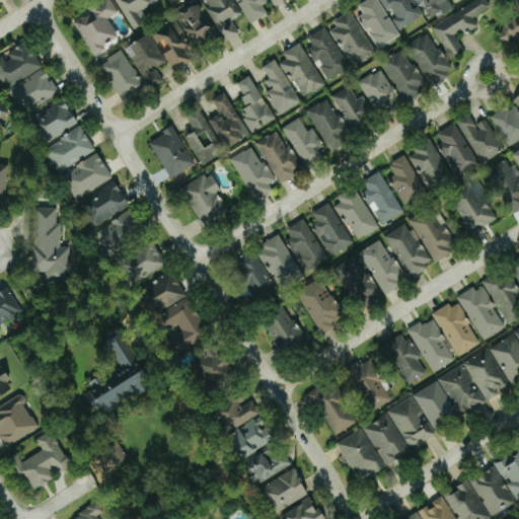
[(91,54),(118,39),(106,18),(117,12),(109,0),(102,0),(88,9),(89,12),(72,22),(91,54)]
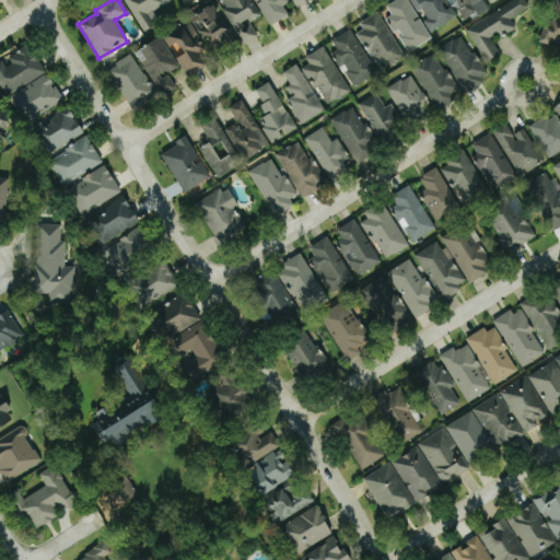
[(124,0),(141,31),(158,22),(152,11),(170,1),(168,0),(124,0)]
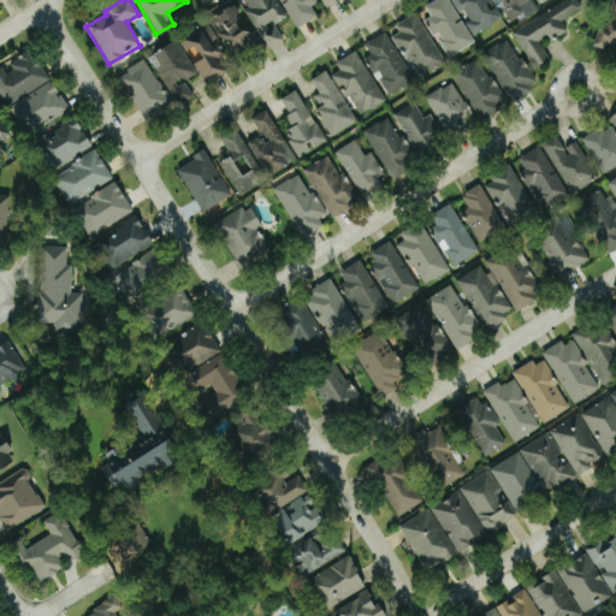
[(240,0),(267,49),(284,40),(274,23),(285,18),(274,0),(240,0)]
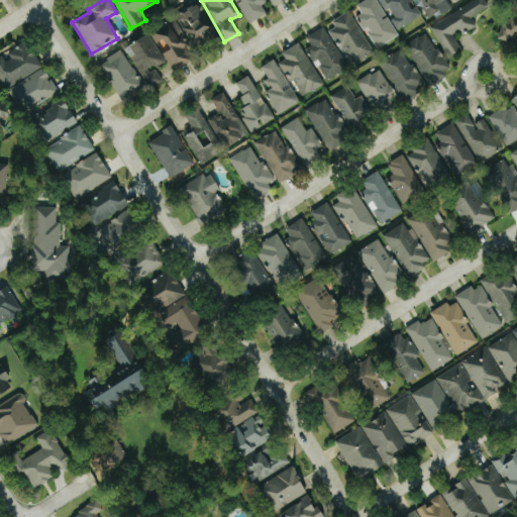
[(266,14),(261,4),(264,2),(262,0),(232,0),(234,3),(236,2),(247,23),(266,14)]
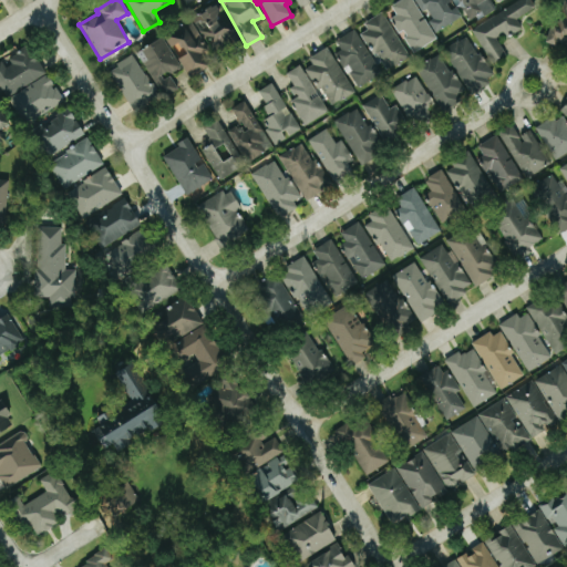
[(294,0),(299,9),(313,0),(294,0)]
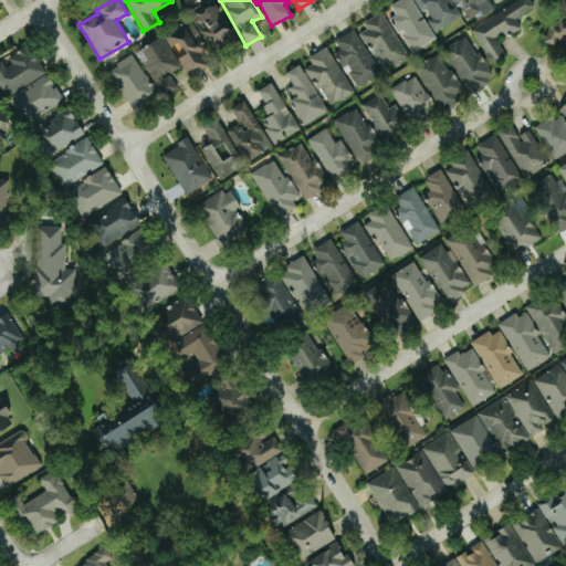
[(517,0),(470,29),(490,63),(504,54),(494,38),(503,32),(505,38),(521,29),(515,19),(534,8),(528,0),(517,0)]
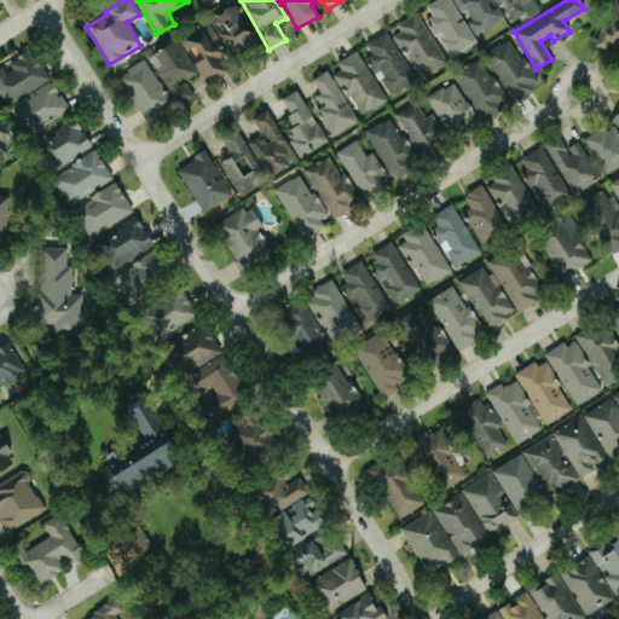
[(229,40),(232,52),(252,46),(239,7),(210,16),(219,42),(229,40)]
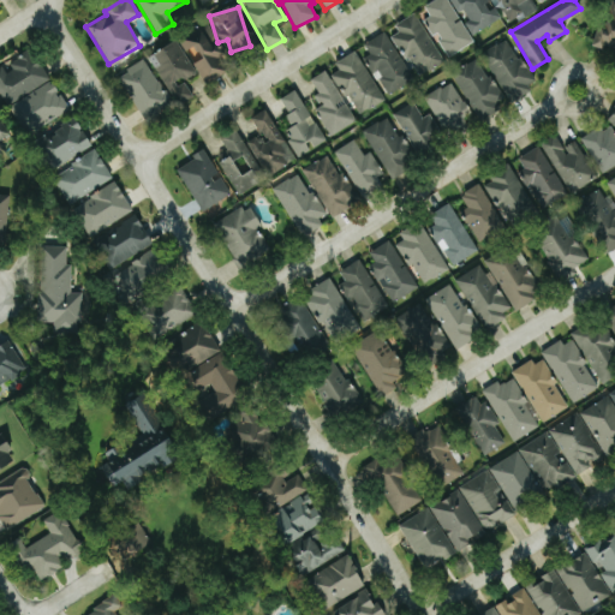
[(601,22),(592,43),(614,52),(614,9),(608,24),(601,22)]
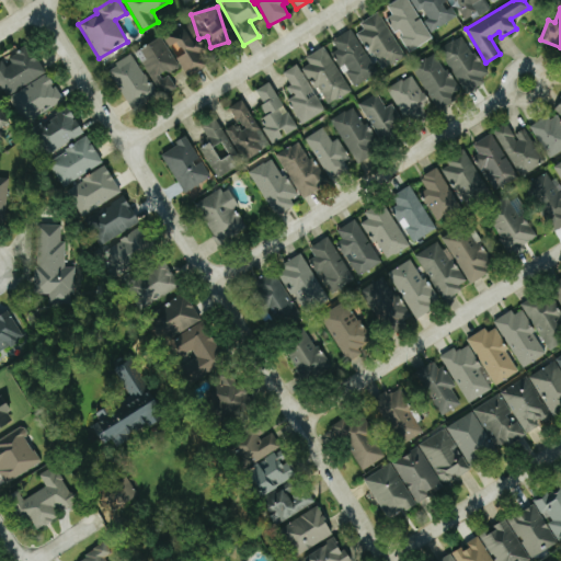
[(359,32),(378,71),(402,60),(379,12),(358,22),(362,30),(359,32)]
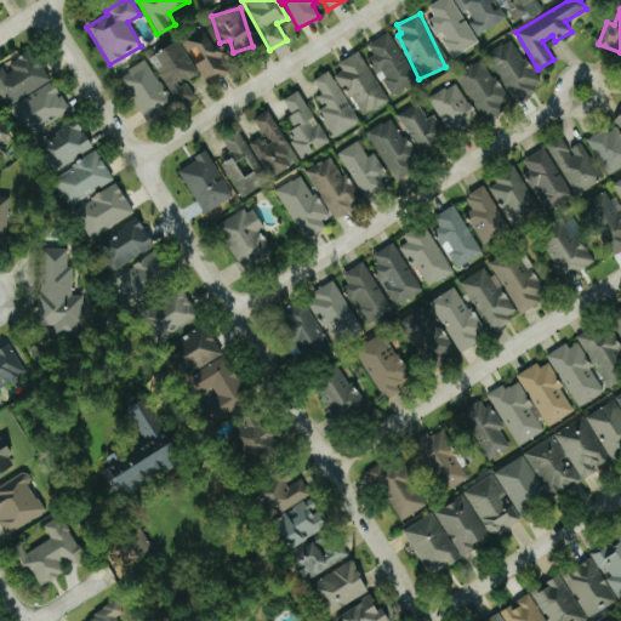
[(181,39),(194,63),(206,85),(228,73),(220,58),(226,56),(209,24),(181,39)]
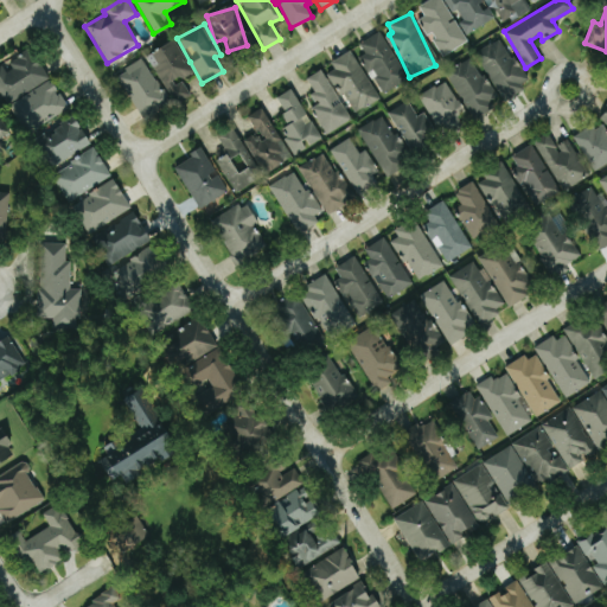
[(358,44),(364,53),(357,57),(366,74),(370,72),(382,94),(407,80),(379,32),(358,44)]
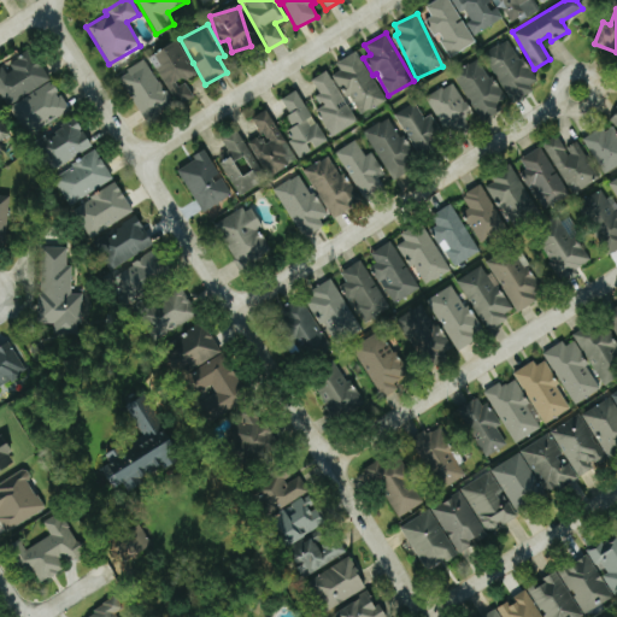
[(506,100),(534,88),(511,39),(483,52),(506,100)]
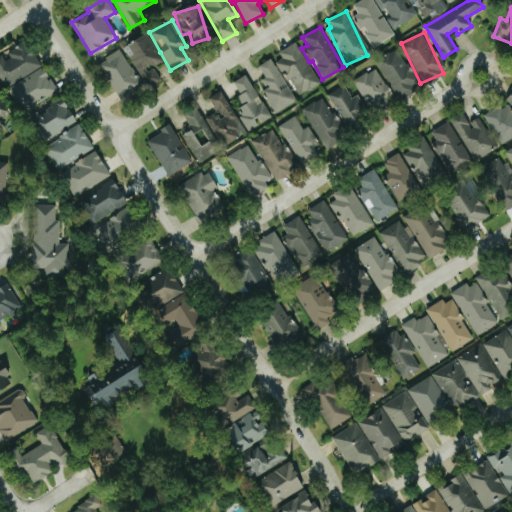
[(160,81),(152,67),(162,61),(147,33),(123,46),(146,88),(160,81)]
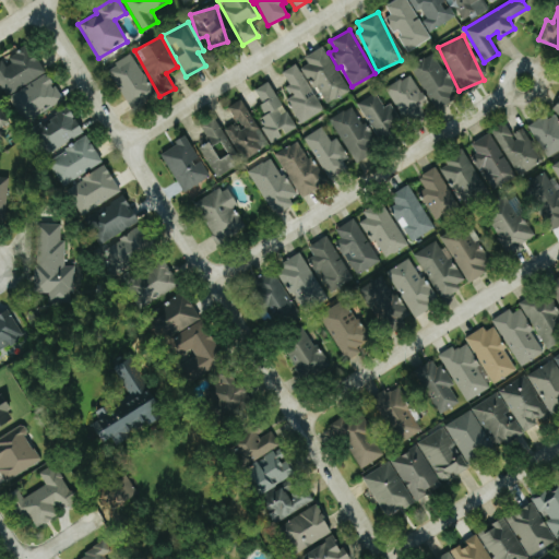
[(8,57),(12,63),(0,70),(12,92),(44,74),(28,45),(8,57)]
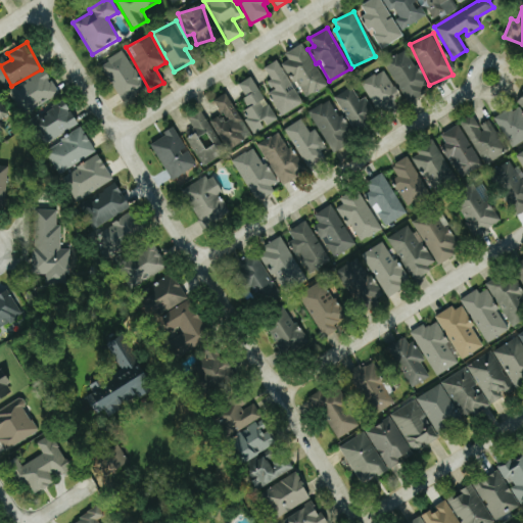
[(287,59),(281,63),(302,99),(326,85),(300,43),(283,53),(287,59)]
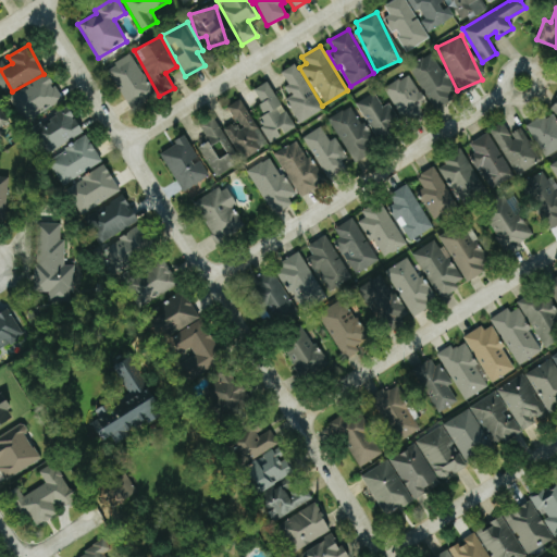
[(409,65),(431,110),(453,100),(448,93),(453,90),(433,52),(409,65)]
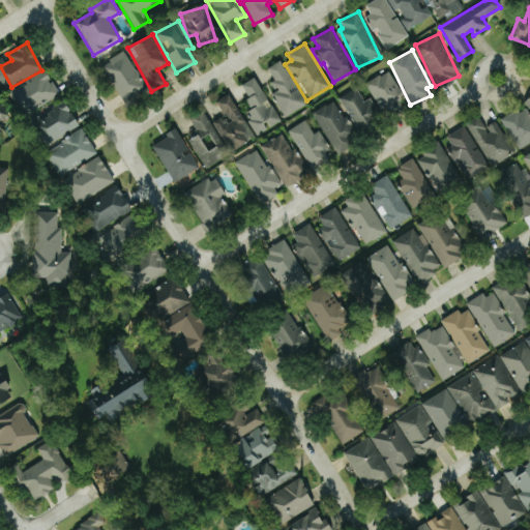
[(102,63),(124,102),(146,90),(125,51),(102,63)]
